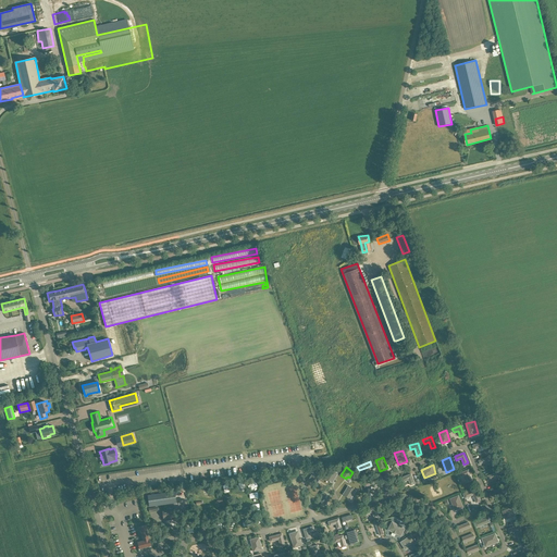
[(337,473),(330,469),(325,477),(330,480),(331,479),(333,479),(334,479),(337,473)]
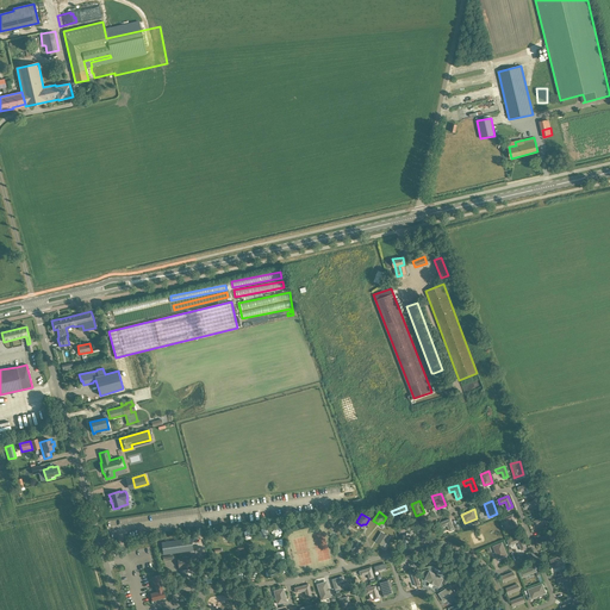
[(512,514),(504,518),(505,522),(510,521),(512,527),(517,526),(512,514)]
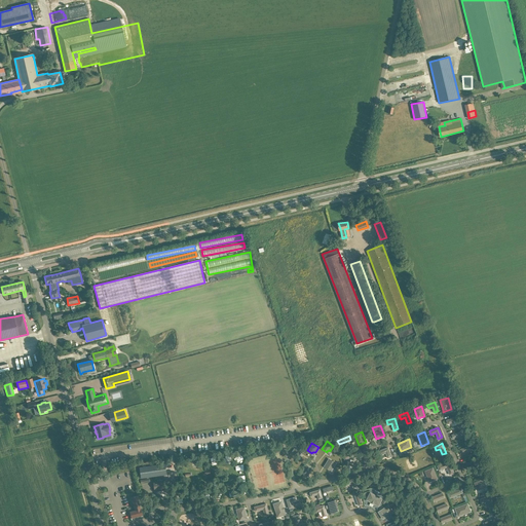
[(301,454),(304,449),(297,445),(292,452),(297,455),(298,454),(300,453),(301,454)]
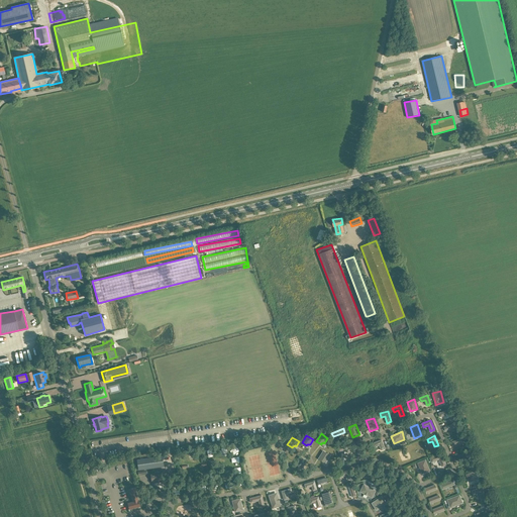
[(382,439),(373,443),(374,447),(380,445),(382,450),(386,448),(382,439)]
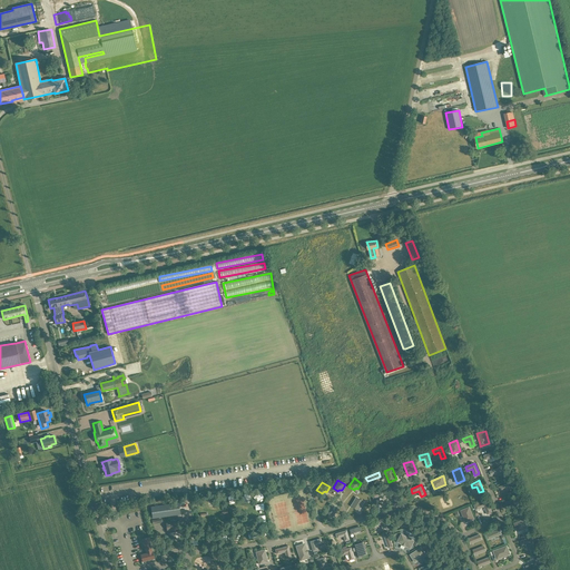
[(352,505),(356,509),(357,508),(360,508),(361,508),(364,502),(356,498),(352,505)]
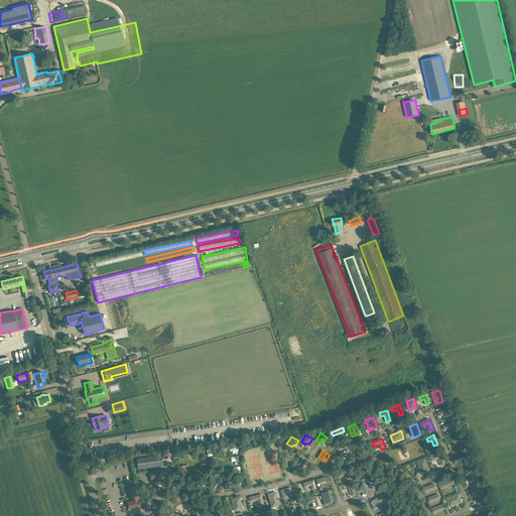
[(445,464),(440,453),(429,458),(431,461),(438,459),(441,466),(445,464)]
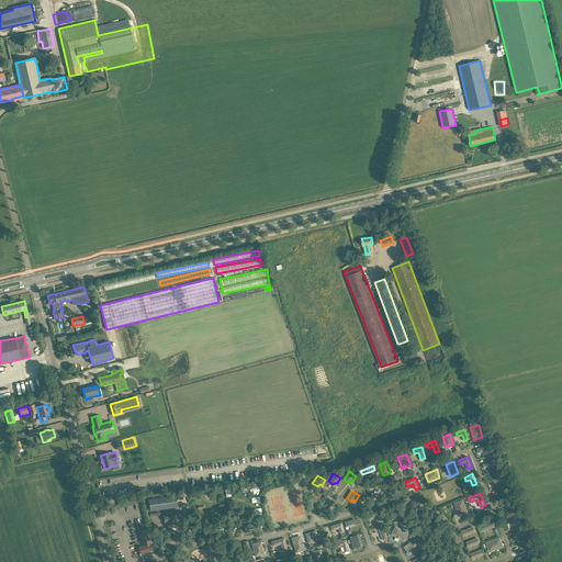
[(176,495),(148,499),(150,510),(177,506),(176,495)]
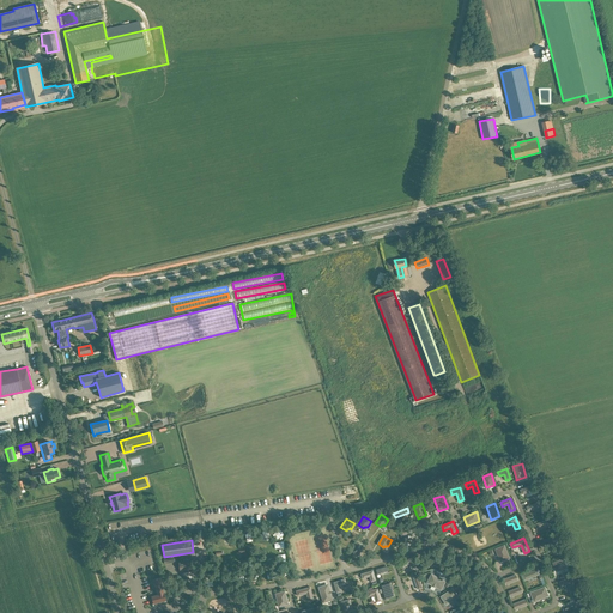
[(363,546),(356,541),(350,550),(356,553),(356,552),(358,552),(359,552),(363,546)]
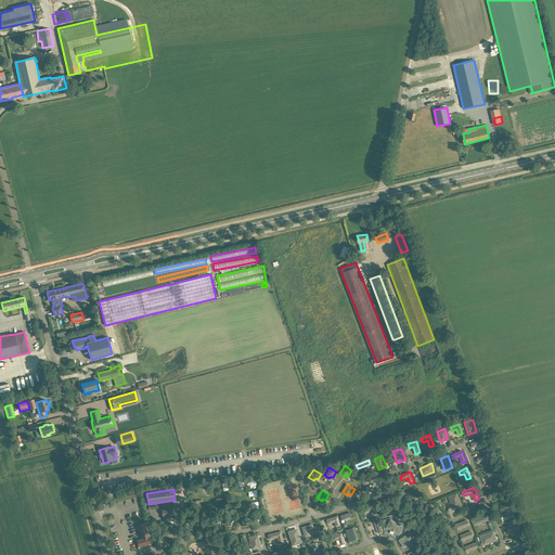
[(462,505),(456,493),(449,497),(453,506),(452,507),(453,508),(455,508),(455,507),(462,505)]
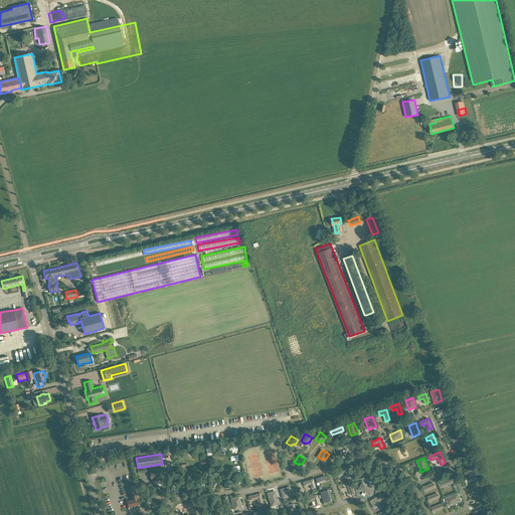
[(347,469),(337,472),(339,475),(344,474),(346,479),(350,478),(349,476),(347,469)]
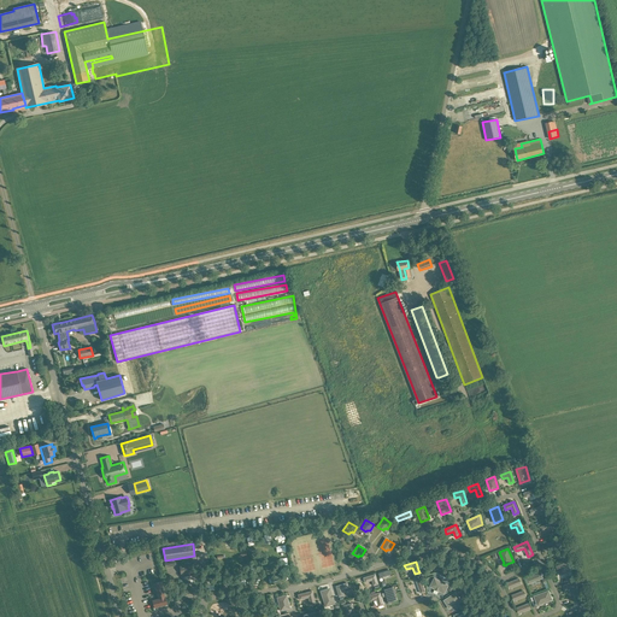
[(557,566),(560,575),(570,571),(566,563),(557,566)]
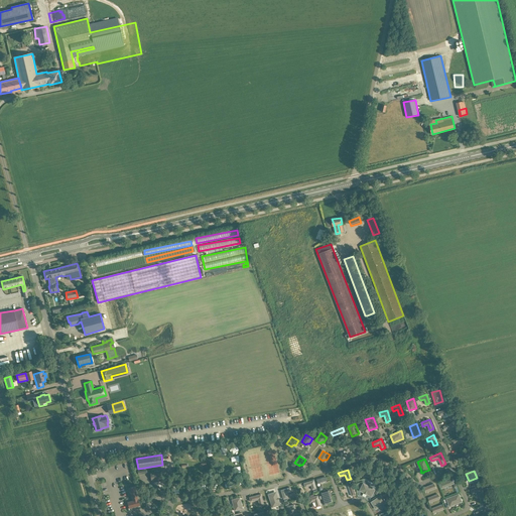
[(163,478),(163,477),(167,477),(166,472),(150,474),(151,480),(163,478)]
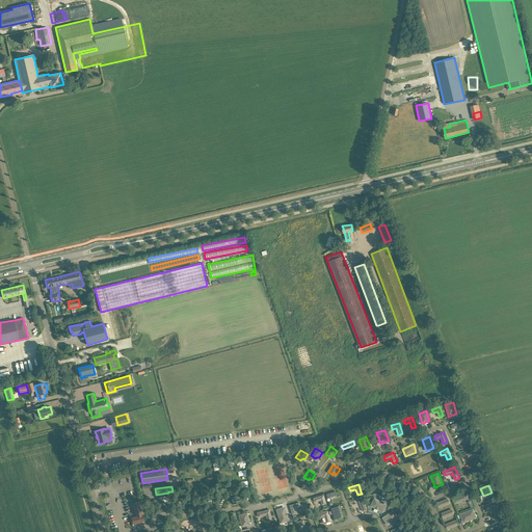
[(313,498),(315,502),(320,500),(322,505),(326,504),(323,495),(313,498)]
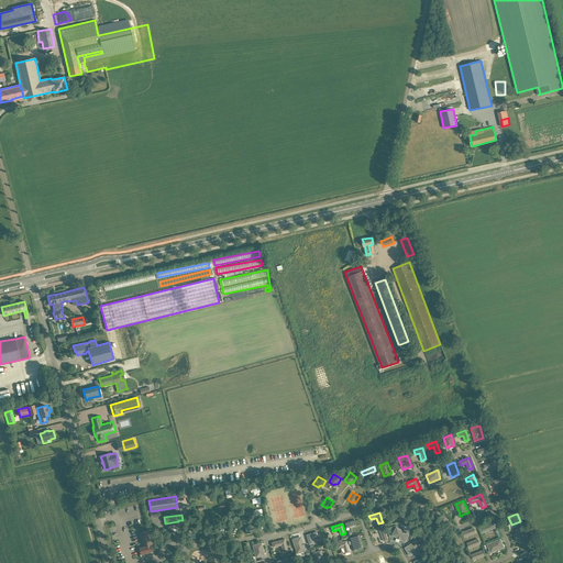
[(495,528),(493,523),(479,528),(482,532),(495,528)]
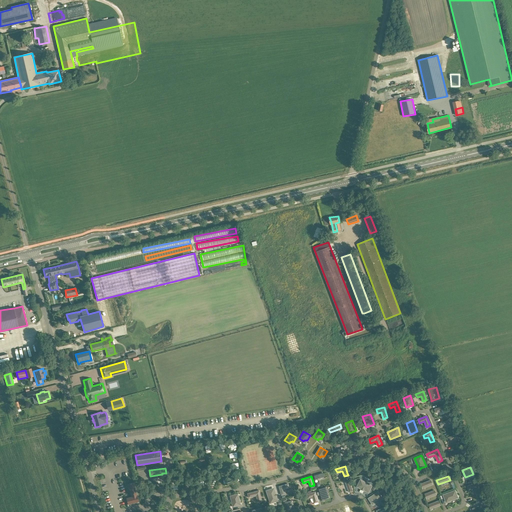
[(357,487),(361,489),(362,487),(363,486),(365,487),(365,488),(364,490),(369,492),(372,485),(360,479),(357,487)]
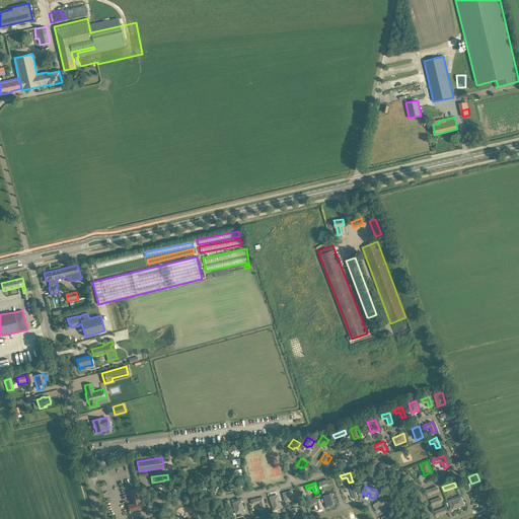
[(487,500),(484,489),(473,493),(475,497),(480,495),(484,501),(487,500)]
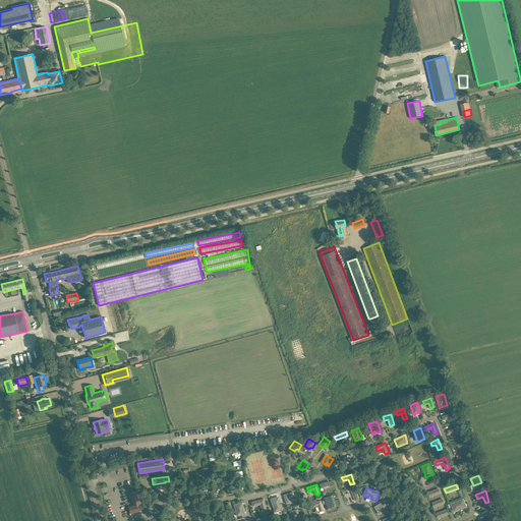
[(136,496),(137,496),(136,491),(130,493),(131,497),(134,506),(129,507),(130,513),(140,510),(139,505),(138,505),(136,496)]
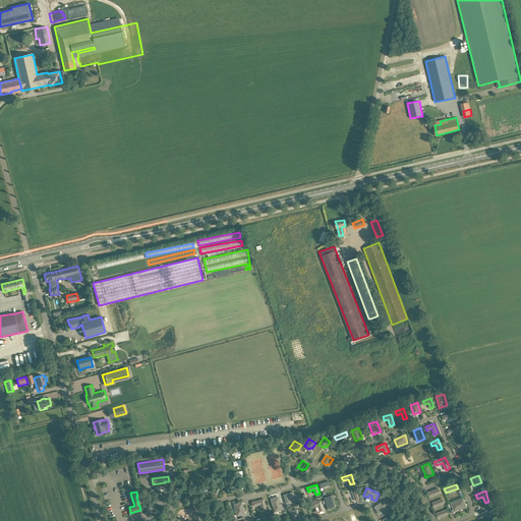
[(283,495),(286,504),(290,503),(288,498),(294,496),(293,493),(283,495)]
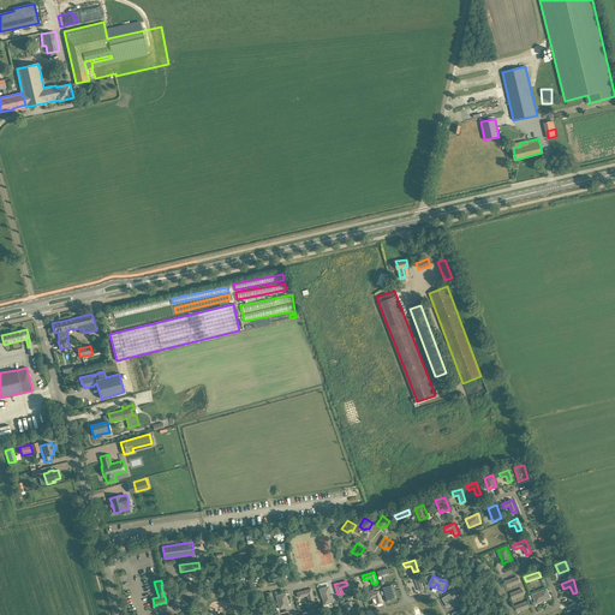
[(326,587),(320,590),(324,604),(334,602),(329,590),(328,590),(326,589),(326,587)]
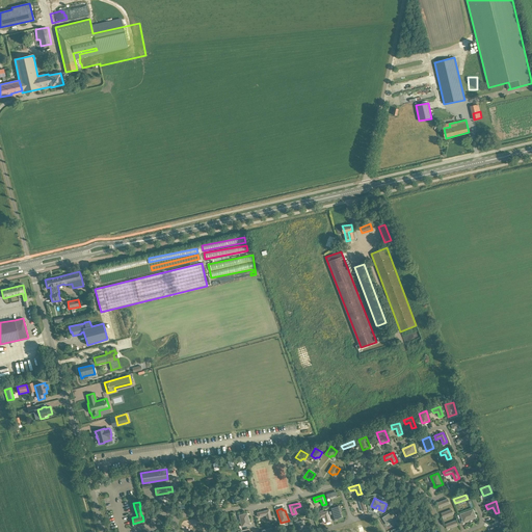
[(266,515),(267,522),(272,521),(269,509),(257,512),(258,516),(266,515)]
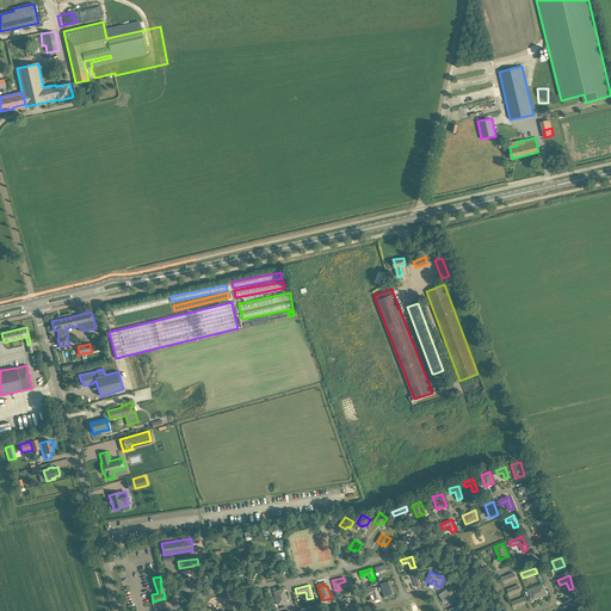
[(544,585),(529,591),(531,596),(532,596),(535,597),(536,598),(544,594),(545,596),(547,594),(547,593),(547,592),(544,585)]
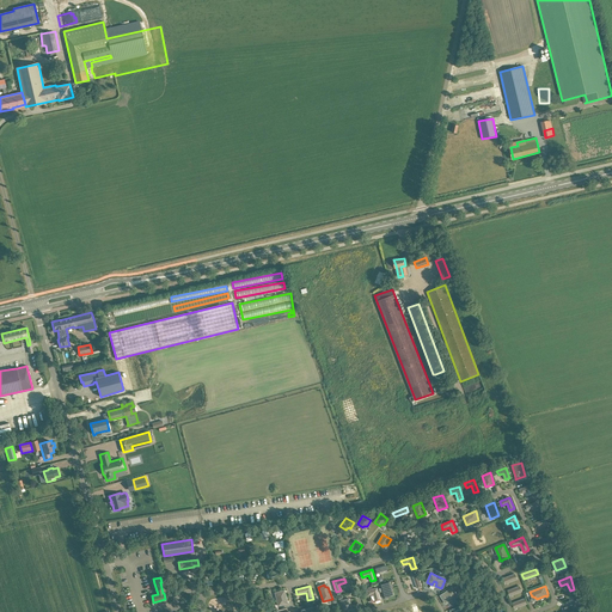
[(375,601),(380,600),(377,588),(367,591),(368,595),(373,594),(375,601)]
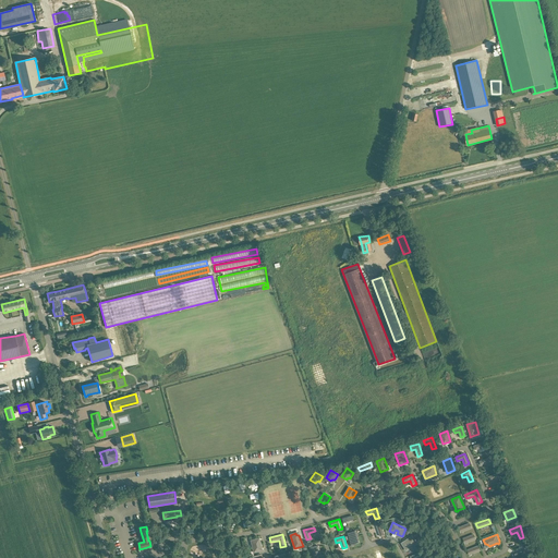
[(412,536),(401,543),(407,550),(417,544),(412,536)]
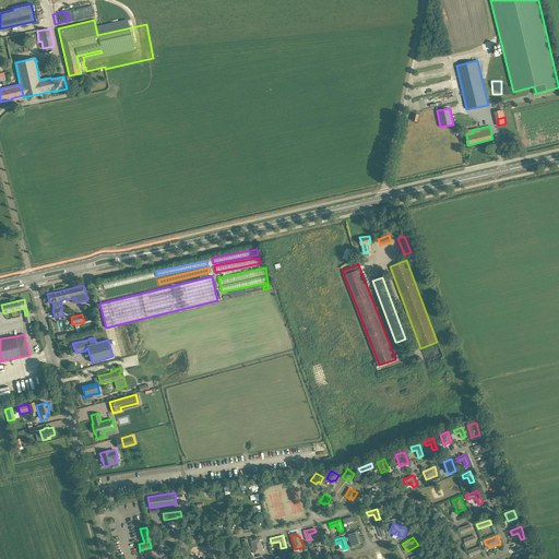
[(260,539),(251,542),(254,554),(262,551),(260,539)]
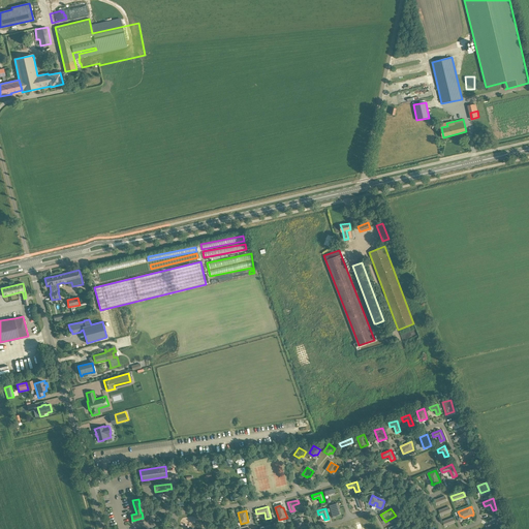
[(293,520),(296,528),(298,528),(300,528),(299,523),(303,521),(302,517),(293,520)]
